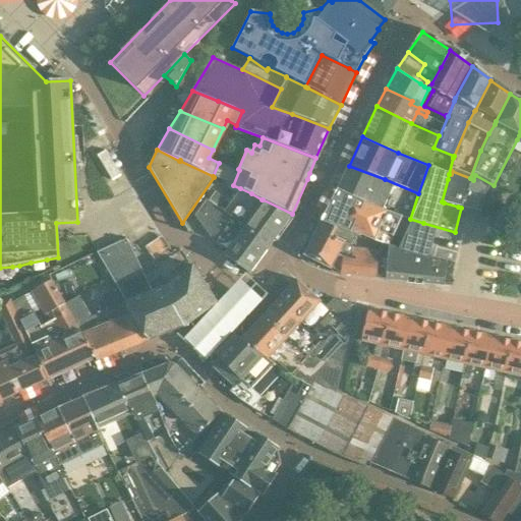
[(410,219),(418,193),(385,179),(349,166),(337,190),(365,203),(387,213),(388,212),(410,219)]
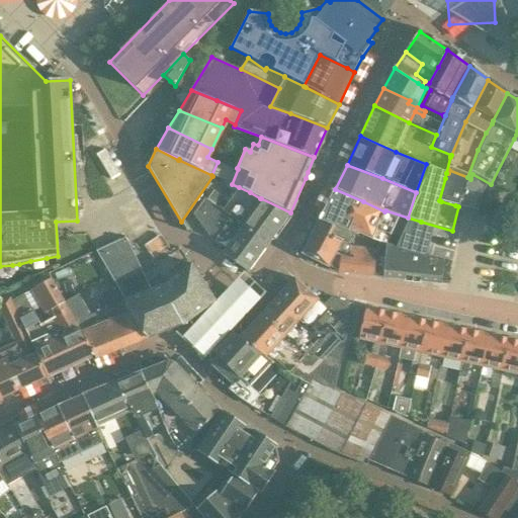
[(458,206),(463,207),(477,210),(491,184),(472,174),(470,179),(467,177),(449,170),(448,173),(446,173),(445,178),(439,200),(441,201),(455,205),(458,206)]
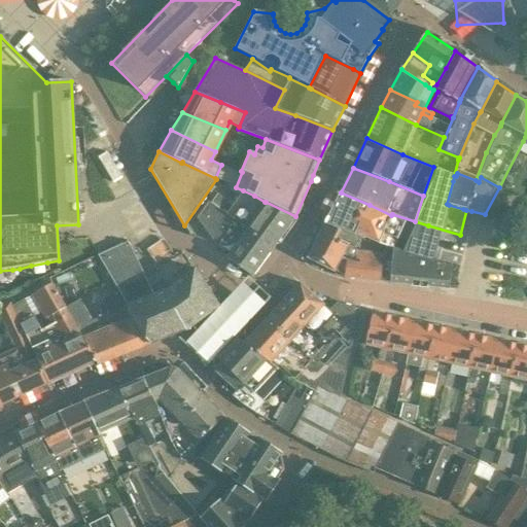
[(295,216),(266,202),(265,202),(262,205),(243,190),(225,214),(245,230),(272,248),(295,216)]
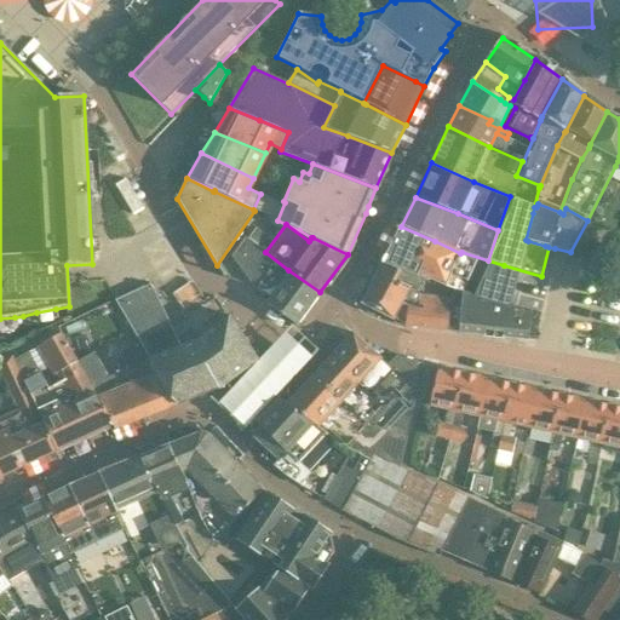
[(504,265),(488,260),(461,252),(460,253),(435,241),(401,227),(382,264),(400,271),(425,282),(426,280),(446,287),(494,306),(495,304),(504,265)]
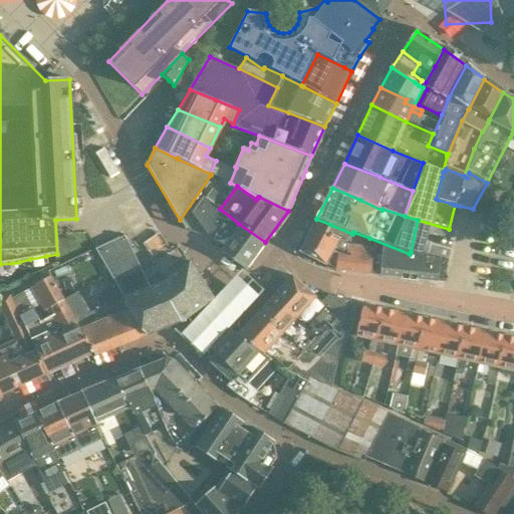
[(245,270),(265,242),(239,224),(220,209),(204,197),(202,196),(190,212),(220,252),(245,270)]
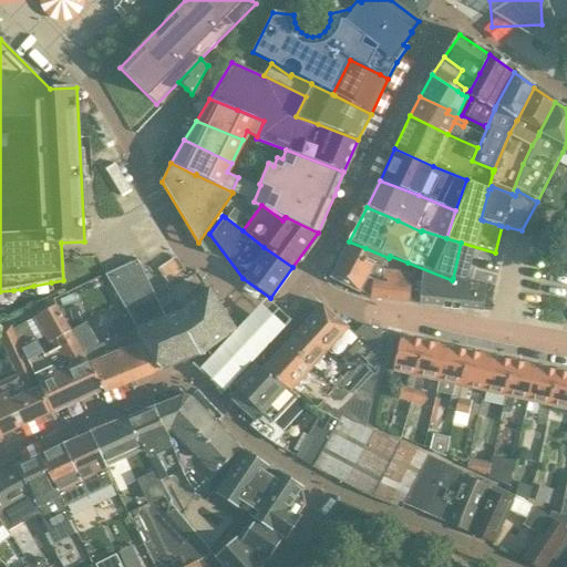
[(366,248),(349,241),(331,279),(359,292),(373,261),(360,255),(362,250),(364,251),(366,248)]
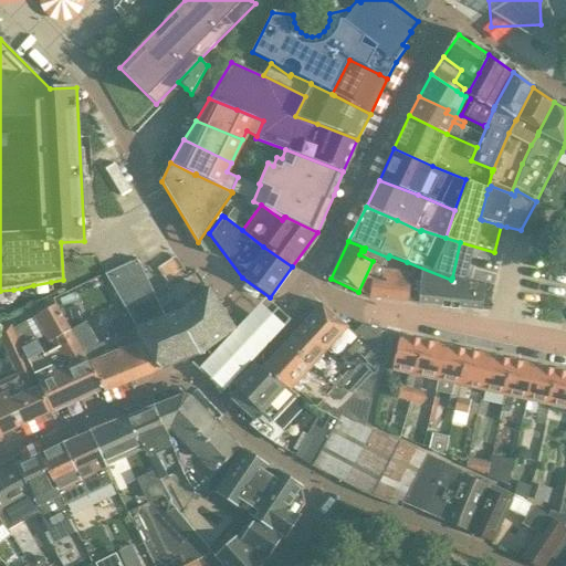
[(373,261),(358,292),(369,297),(408,302),(442,305),(443,302),(459,304),(459,307),(482,311),(485,284),(452,278),(451,280),(407,262),(389,255),(388,258),(365,248),(364,251),(362,250),(359,254),(373,261)]
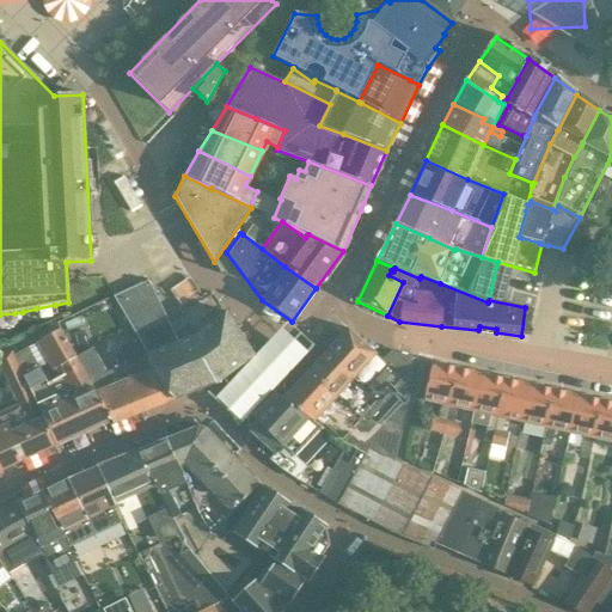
[(114,297),(127,319),(148,357),(146,359),(153,369),(175,399),(214,383),(204,367),(208,365),(202,354),(188,363),(177,344),(179,343),(148,280),(114,297)]
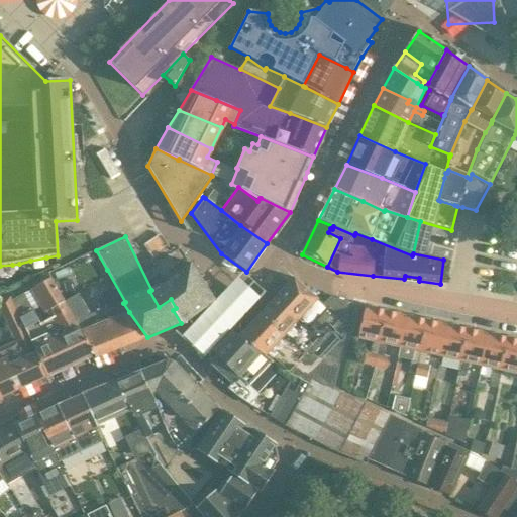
[(173,310),(181,323),(215,301),(190,265),(165,284),(151,290),(149,291),(159,307),(171,299),(176,308),(173,310)]
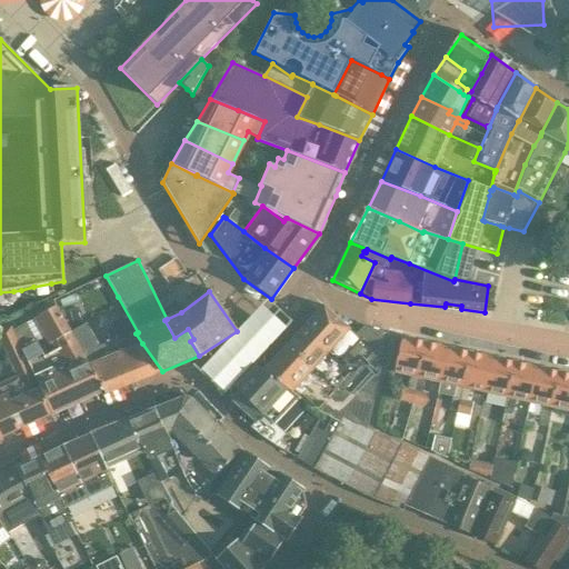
[(313,369),(340,395),(345,390),(379,353),(383,332),(363,327),(356,335),(350,330),(323,306),(287,346),(313,369)]
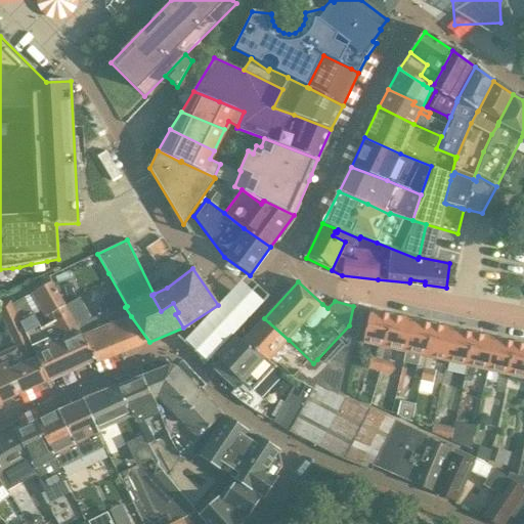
[(47,382),(95,360),(74,322),(63,304),(51,282),(32,294),(49,325),(41,330),(32,312),(23,295),(9,301),(17,318),(34,353),(47,382)]
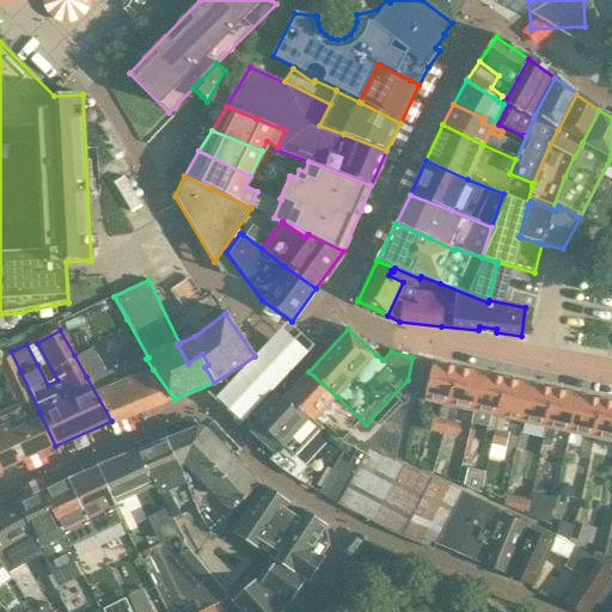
[(115,426),(145,412),(129,379),(111,386),(104,368),(92,348),(74,355),(86,377),(111,421),(115,426)]
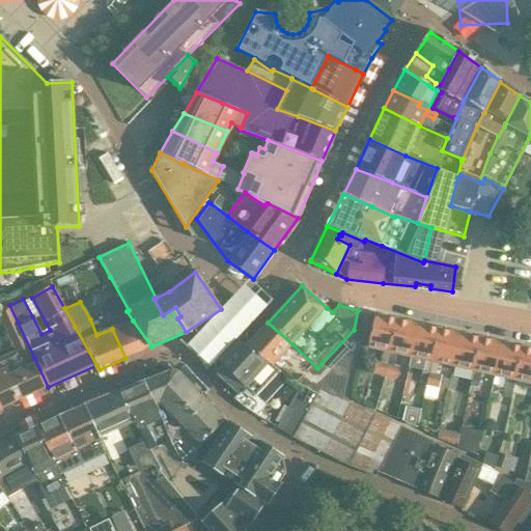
[(0,408),(48,387),(34,358),(18,323),(9,305),(0,309),(0,316),(17,354),(0,360),(0,408)]
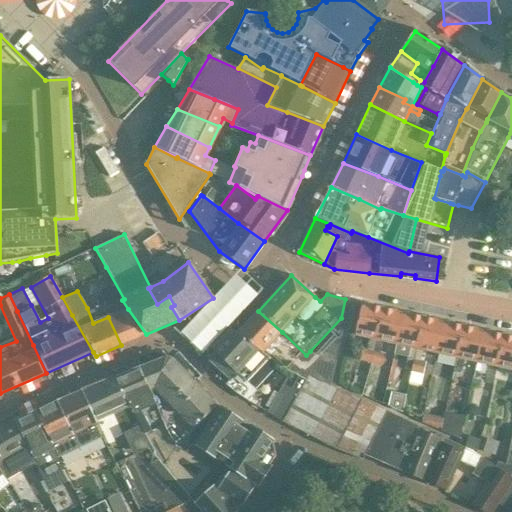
[(375,340),(382,308),(362,304),(355,335),(369,338),(366,349),(362,348),(358,361),(370,364),(376,340),(375,340)]
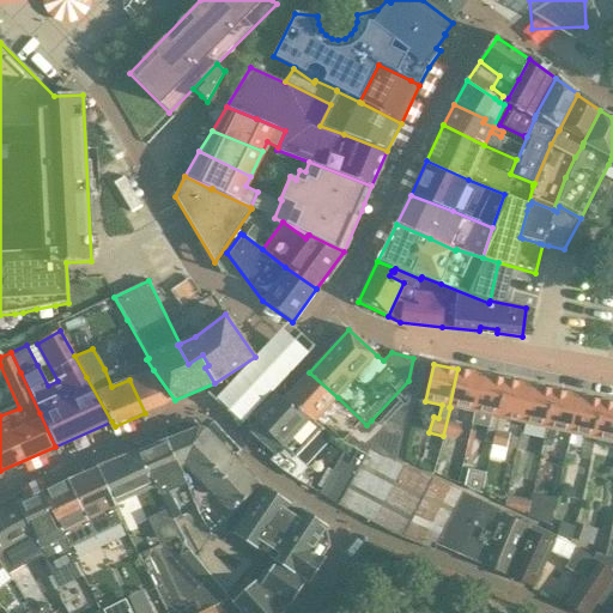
[(459,410),(473,412),(481,375),(457,369),(449,407),(450,407),(443,436),(457,439),(462,424),(455,422),(459,410)]
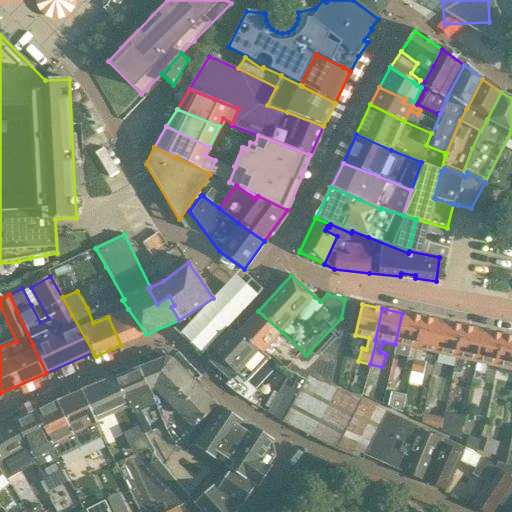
[(146,334),(128,309),(108,317),(121,345),(146,334)]
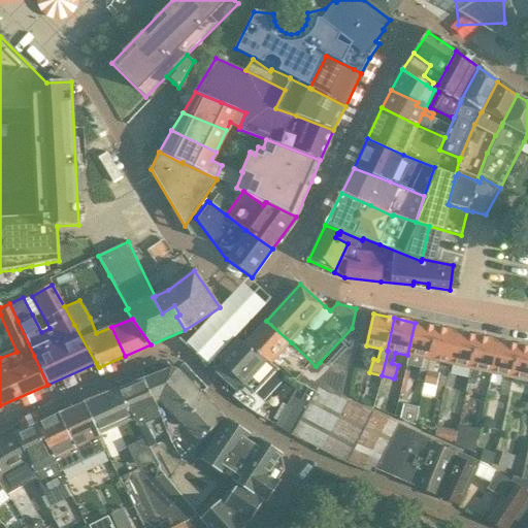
[(291,342),(266,321),(244,344),(267,361),(298,384),(317,393),(319,389),(340,399),(347,372),(326,365),(320,362),(316,366),(291,342)]
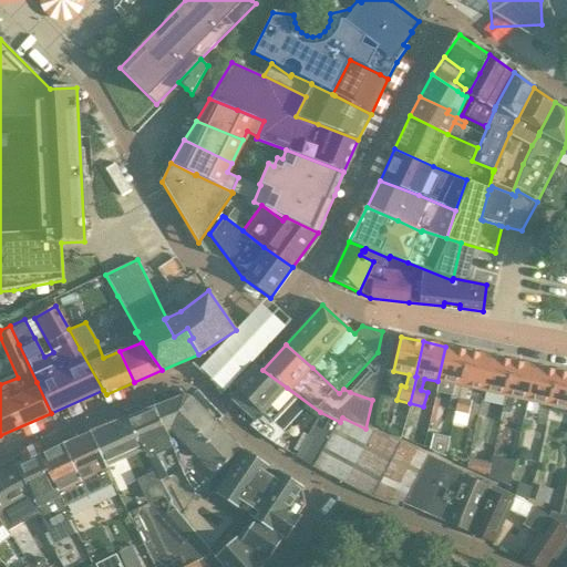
[(445,347),(437,381),(435,391),(451,394),(446,410),(454,412),(467,351),(445,347)]
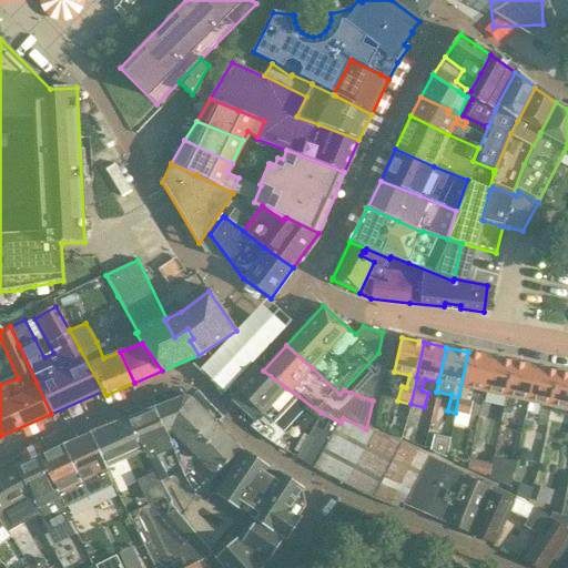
[(468,352),(455,413),(469,416),(472,402),(466,401),(468,388),(484,392),(492,357),(468,352)]
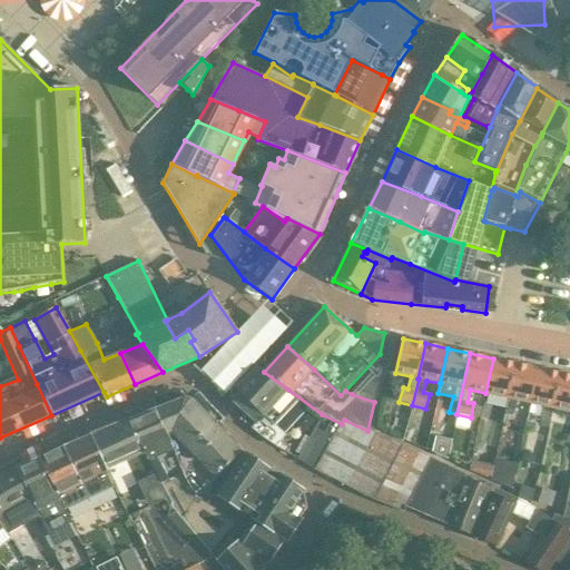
[(493,359),(485,393),(508,399),(516,363),(493,359)]
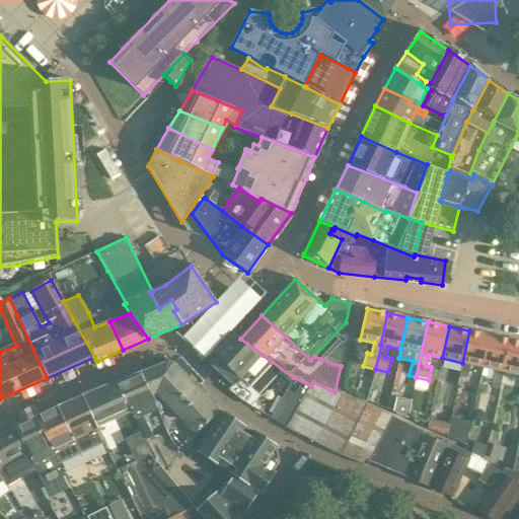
[(483,367),(490,336),(469,330),(462,363),(459,376),(467,378),(470,365),(483,367)]
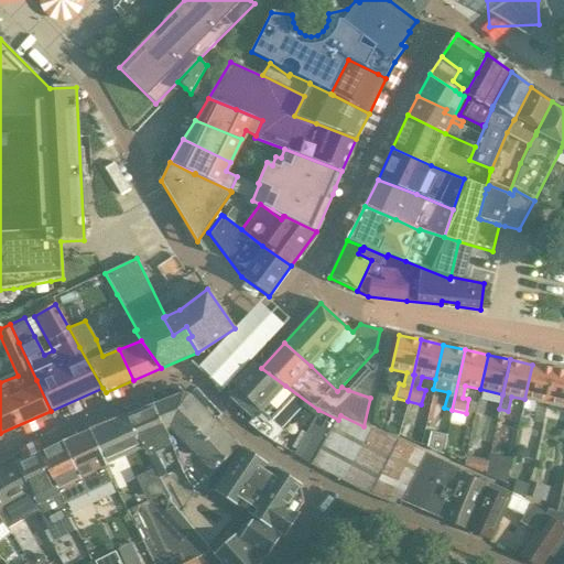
[(285,386),(261,368),(255,364),(225,393),(241,408),(251,416),(255,420),(249,424),(261,434),(274,442),(284,431),(270,419),(283,405),(274,398),(285,386)]
